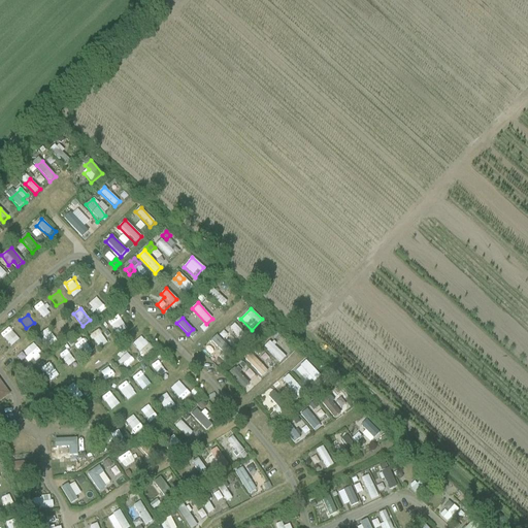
[(65,320),(55,328),(62,337),(72,328),(65,320)]
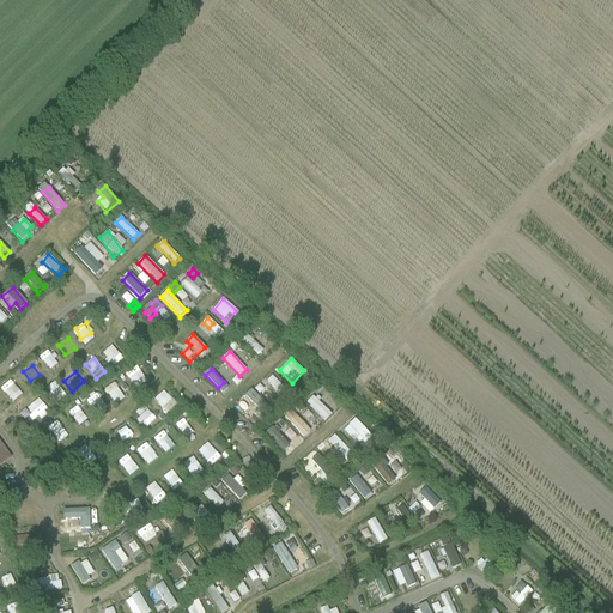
[(125,377),(134,390),(141,386),(132,372),(125,377)]
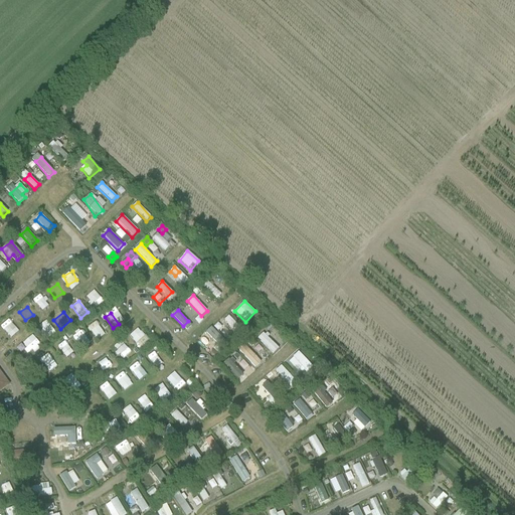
[(237,334),(241,329),(228,316),(223,321),(237,334)]
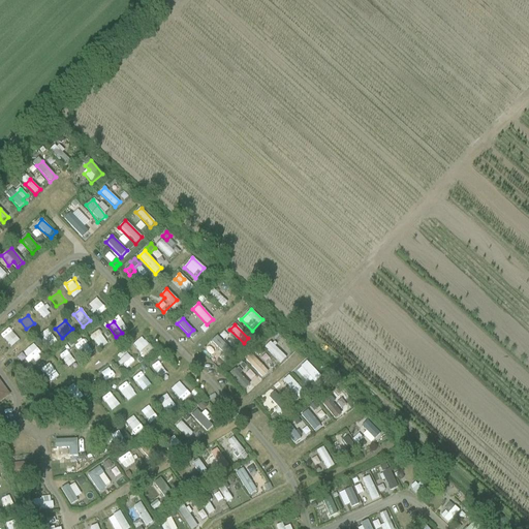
[(1,336),(8,345),(18,337),(9,329),(1,336)]
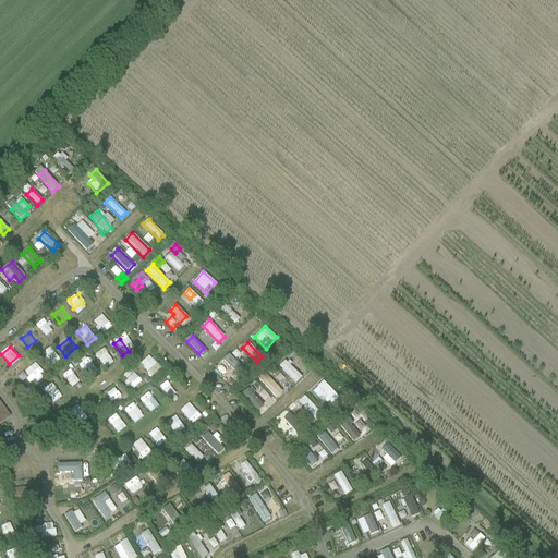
[(44,354),(48,360),(45,361),(51,368),(61,361),(51,348),(44,354)]
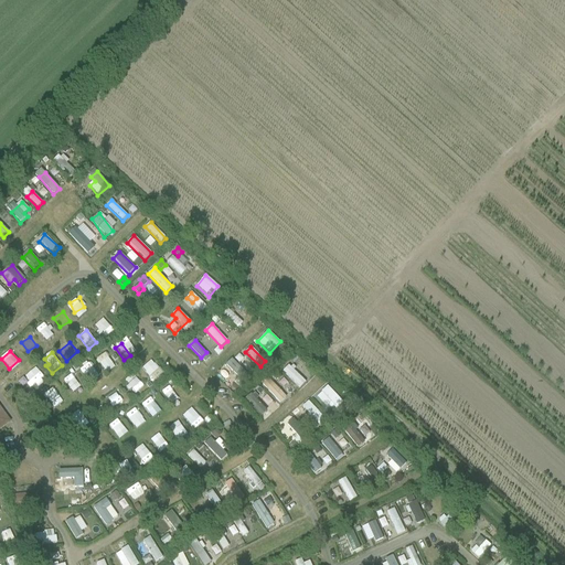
[(96,360),(107,373),(116,366),(105,353),(96,360)]
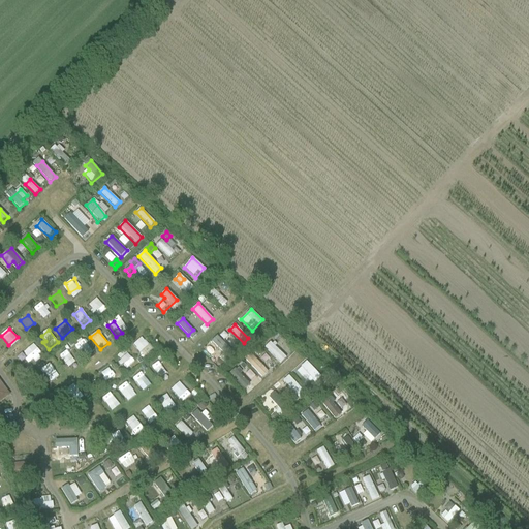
[(212,341),(227,359),(232,353),(217,336),(212,341)]
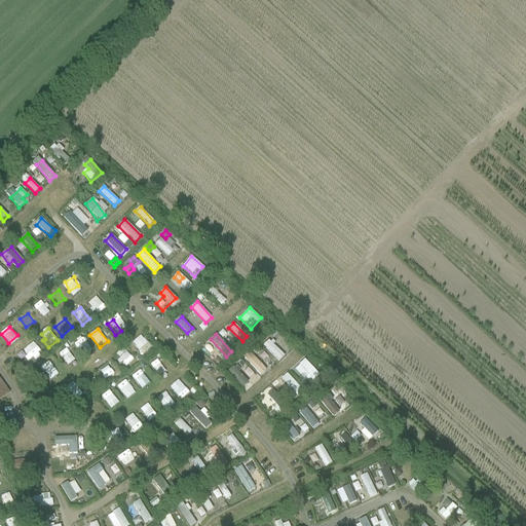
[(141,355),(152,350),(144,336),(133,342),(141,355)]
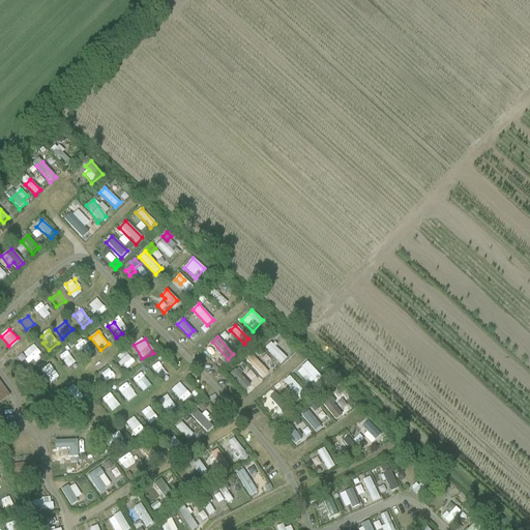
[(84,341),(75,346),(82,358),(91,352),(84,341)]
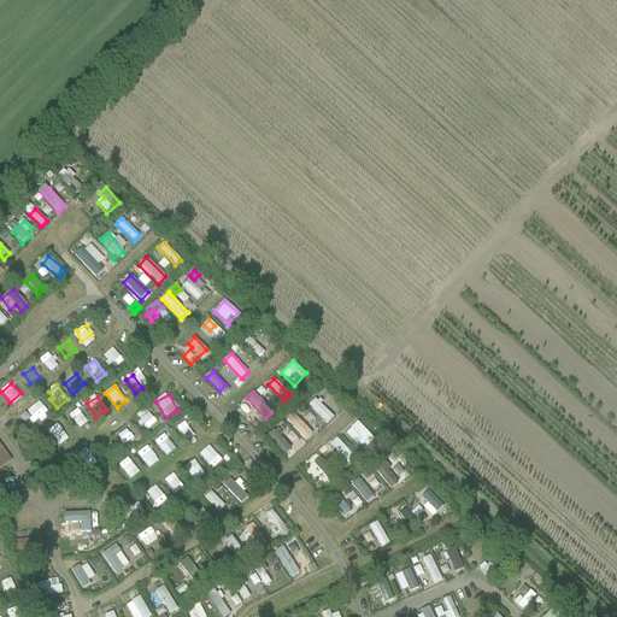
[(328,424),(335,417),(316,399),(309,406),(328,424)]
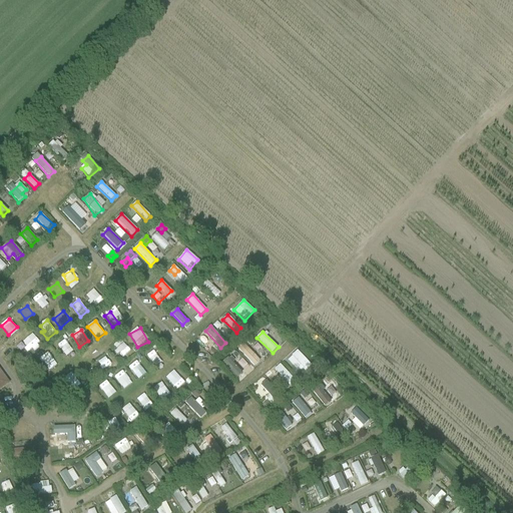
[(16,347),(20,352),(26,348),(30,353),(39,346),(31,336),(16,347)]
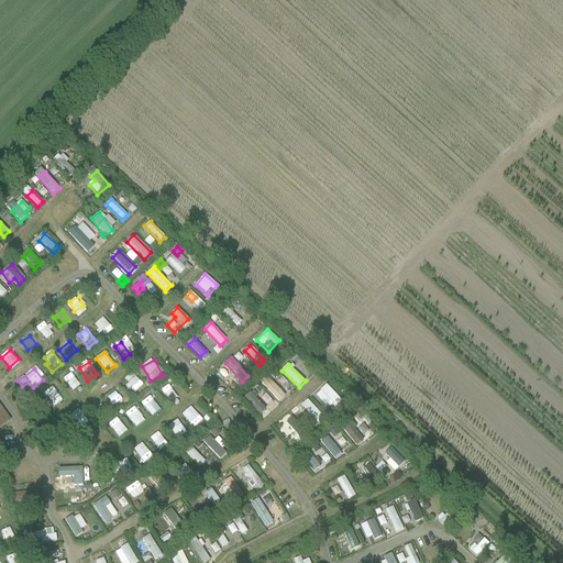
[(121,382),(131,395),(141,387),(130,374),(121,382)]
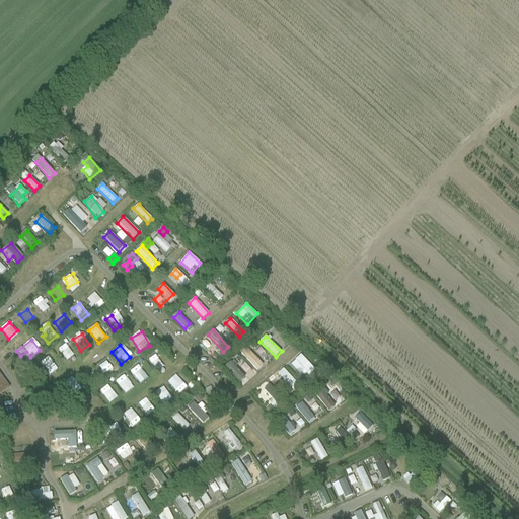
[(152,364),(161,358),(157,353),(149,360),(152,364)]
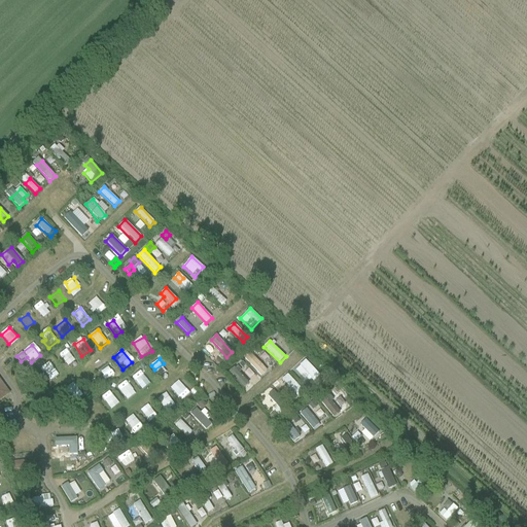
[(311,384),(320,376),(306,360),(296,369),(311,384)]
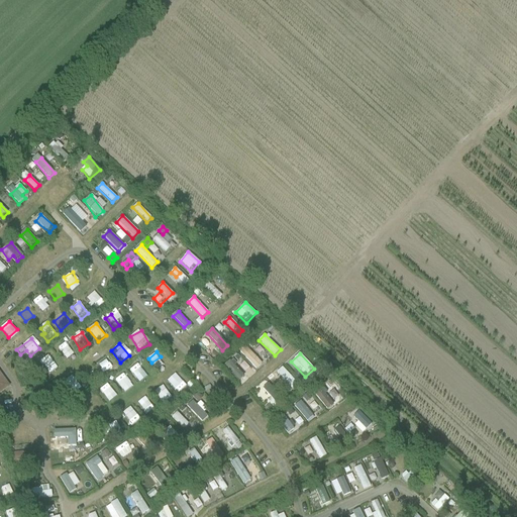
[(49,374),(58,369),(48,355),(40,362),(49,374)]
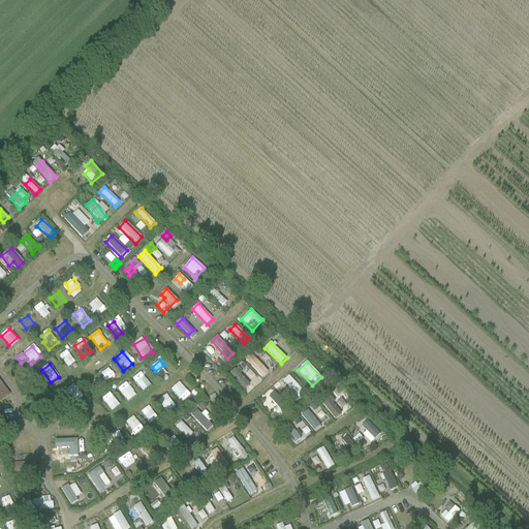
[(107,381),(115,376),(106,364),(99,369),(107,381)]
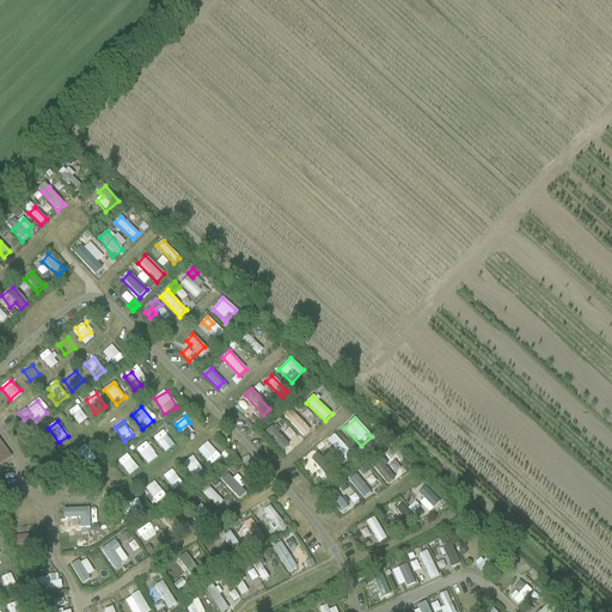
[(275,426),(265,432),(274,444),(283,436),(275,426)]
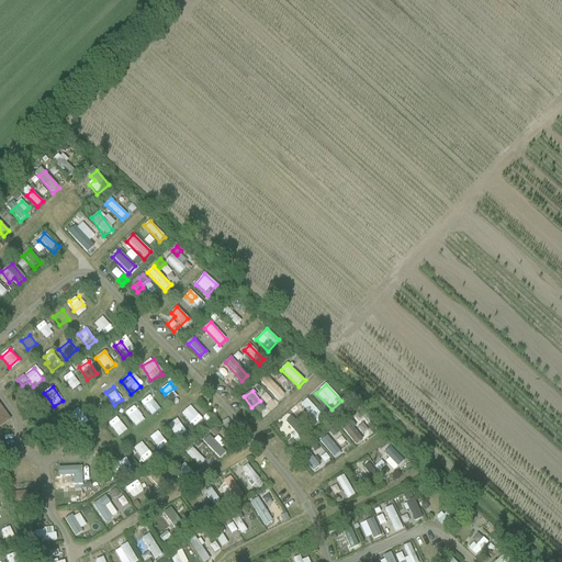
[(317,423),(323,417),(308,402),(302,407),(317,423)]
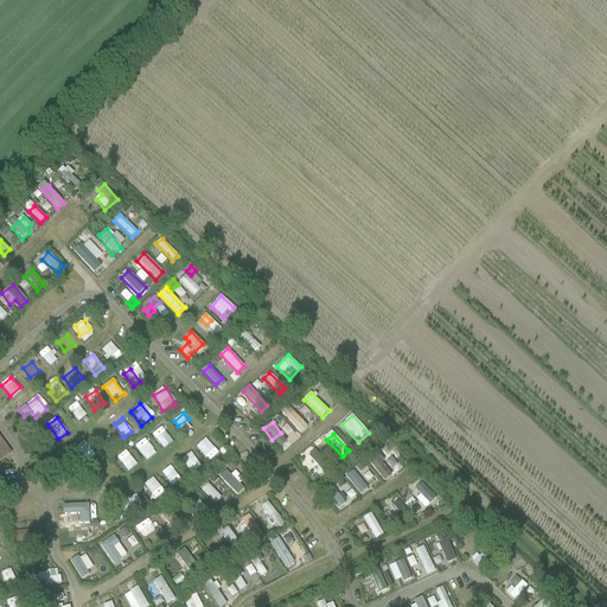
[(145,439),(135,446),(144,457),(153,449),(145,439)]
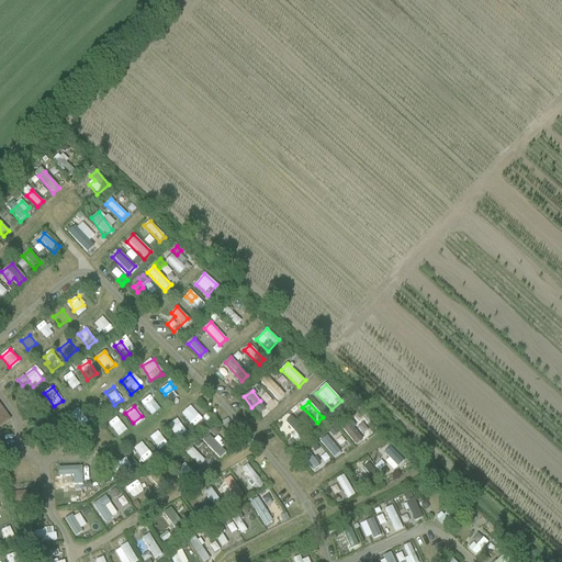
[(119,437),(127,430),(116,417),(109,424),(119,437)]
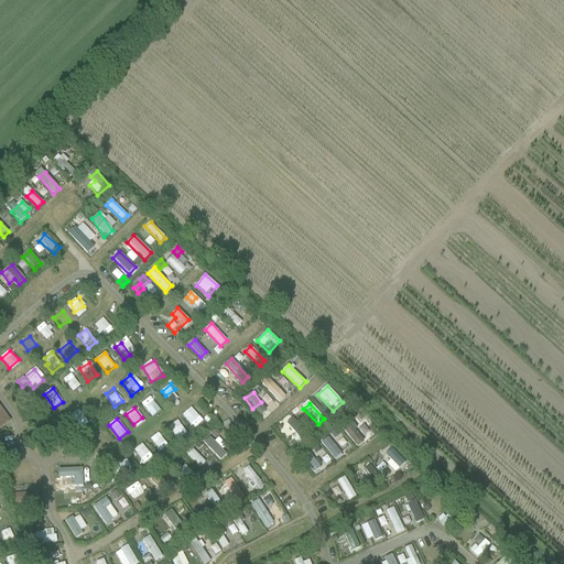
[(292,420),(281,430),(295,445),(306,435),(292,420)]
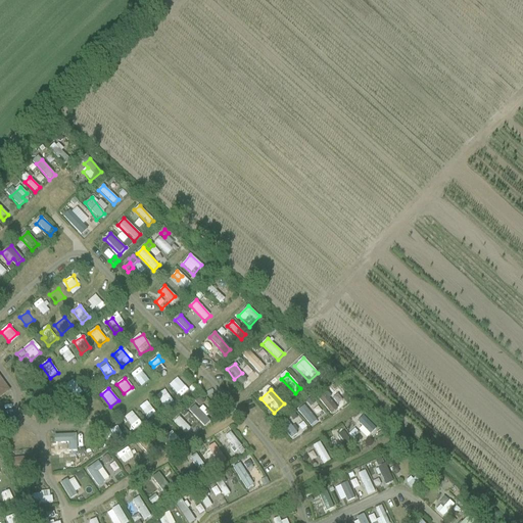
[(159,408),(170,405),(164,390),(155,393),(159,408)]
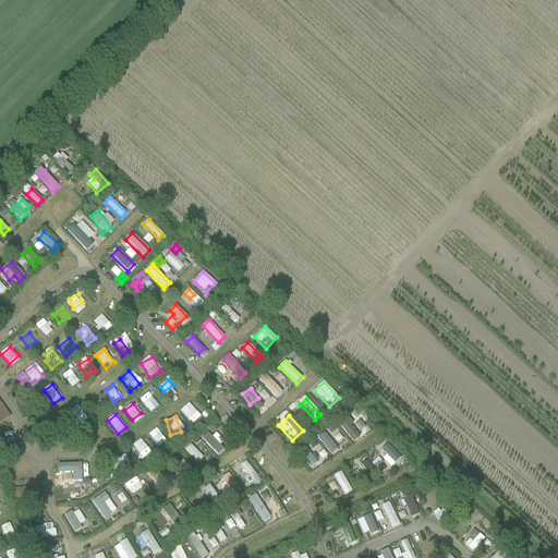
[(354,443),(361,436),(346,421),(339,428),(354,443)]
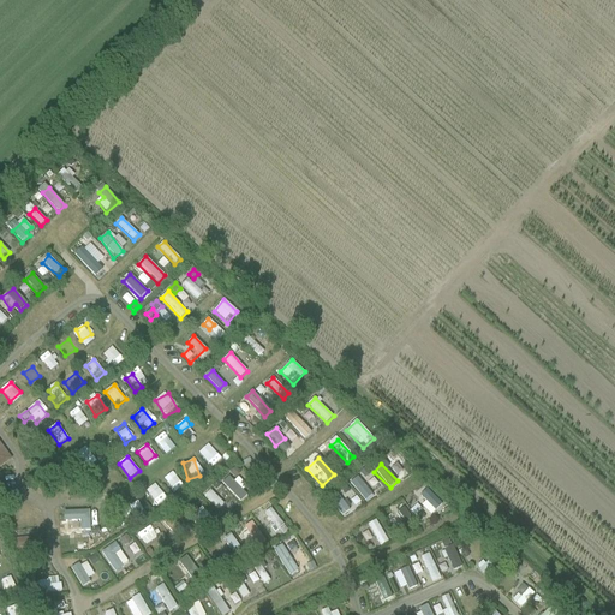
[(234,469),(230,473),(234,479),(240,475),(234,469)]
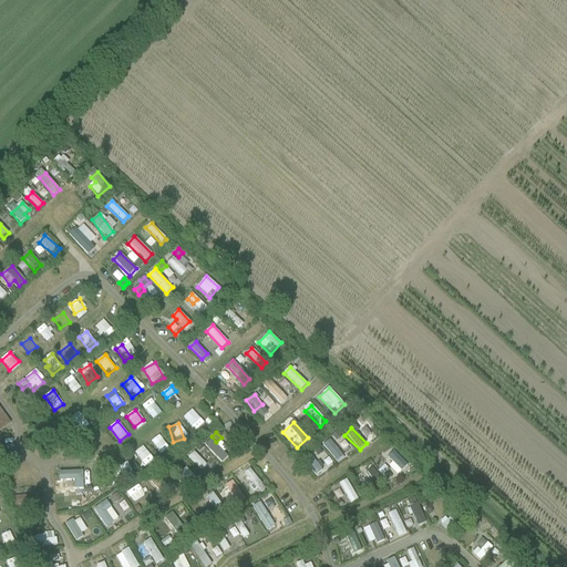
[(337,432),(331,436),(336,442),(341,437),(337,432)]
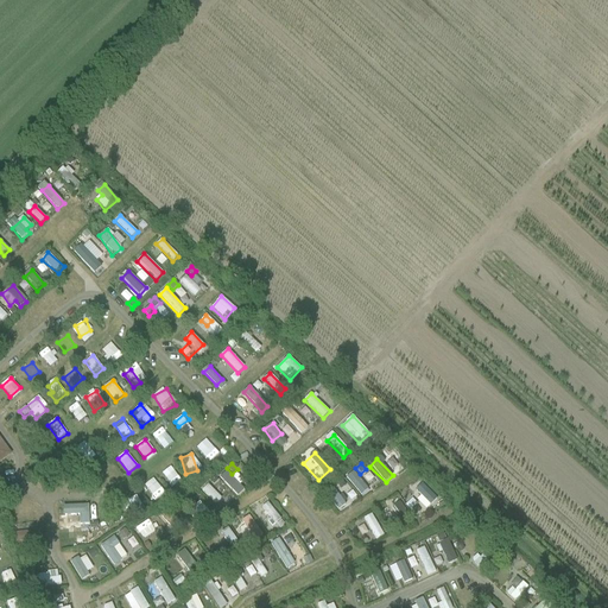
[(236,498),(246,491),(239,482),(242,480),(236,472),(230,476),(227,472),(220,476),(236,498)]
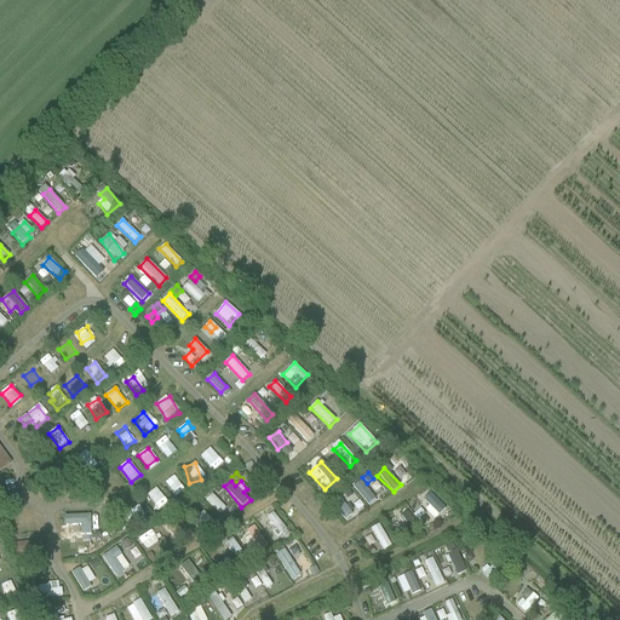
[(367,506),(375,501),(363,481),(355,486),(367,506)]
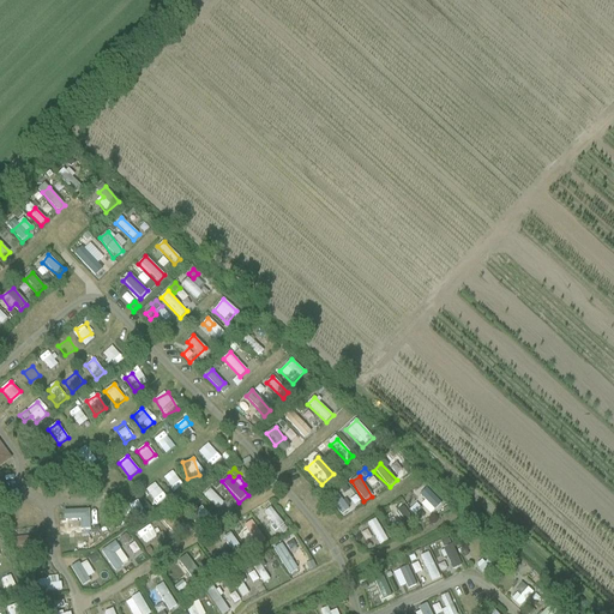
[(156,483),(145,489),(156,505),(167,499),(156,483)]
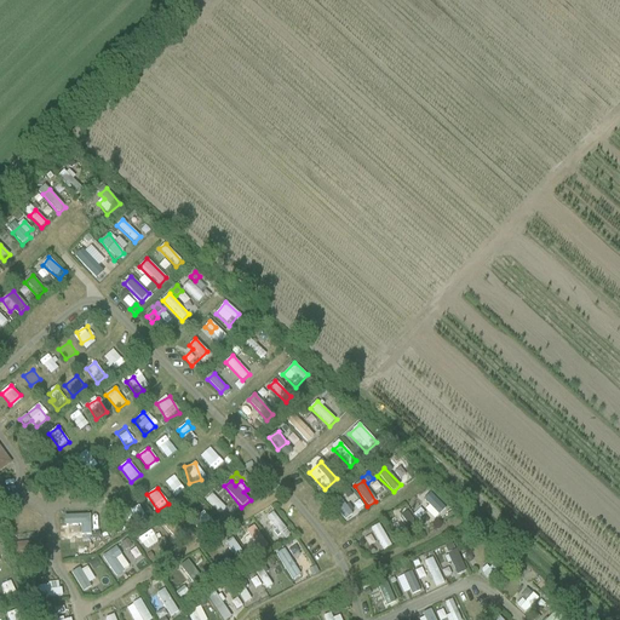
[(425,510),(435,520),(446,509),(430,493),(424,500),(429,505),(425,510)]
